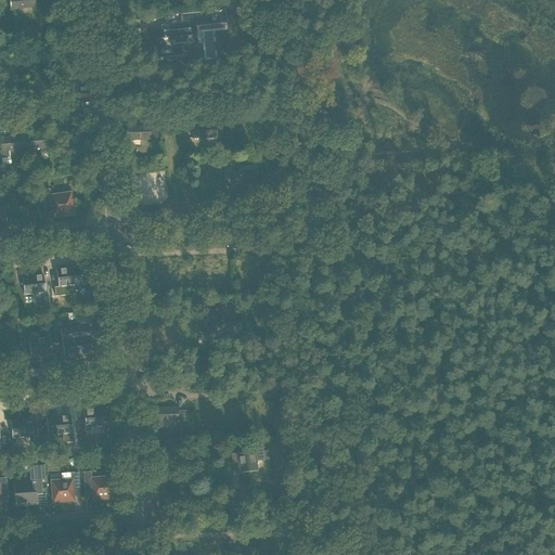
[(10,0),(11,10),(35,8),(35,7),(35,4),(41,4),(40,0),(10,0)]
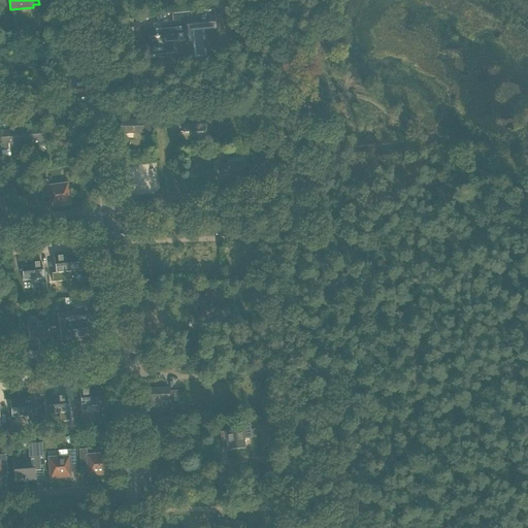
[(192,11),(183,12),(172,13),(173,26),(146,29),(149,46),(187,42),(185,23),(193,23),(192,11)]
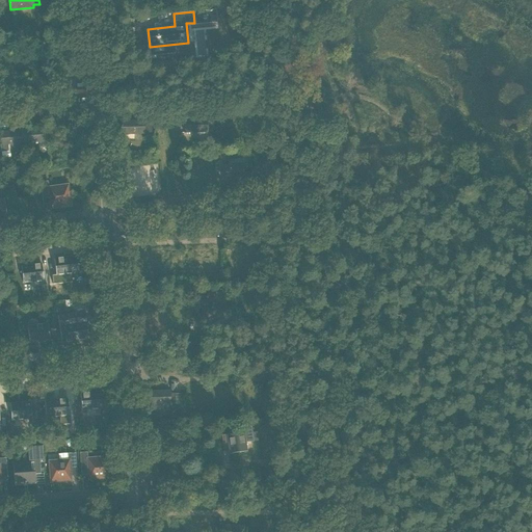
[(207,118),(184,120),(184,130),(184,133),(207,132),(207,131),(215,131),(215,121),(207,122),(207,118)]
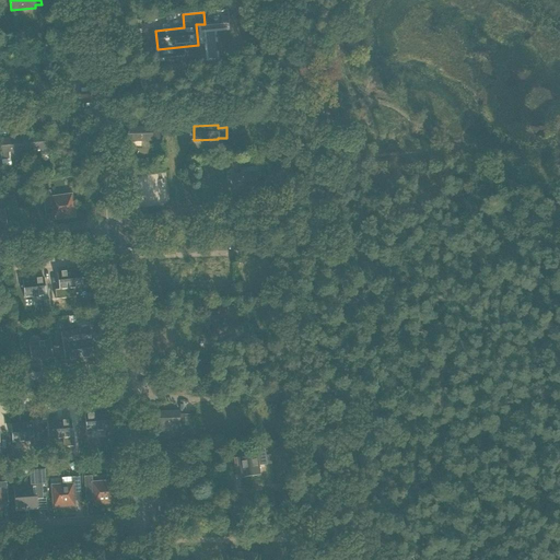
[(152,127),(128,128),(128,141),(139,141),(152,141),(152,139),(155,139),(156,139),(161,139),(160,130),(156,130),(152,130),(152,127)]
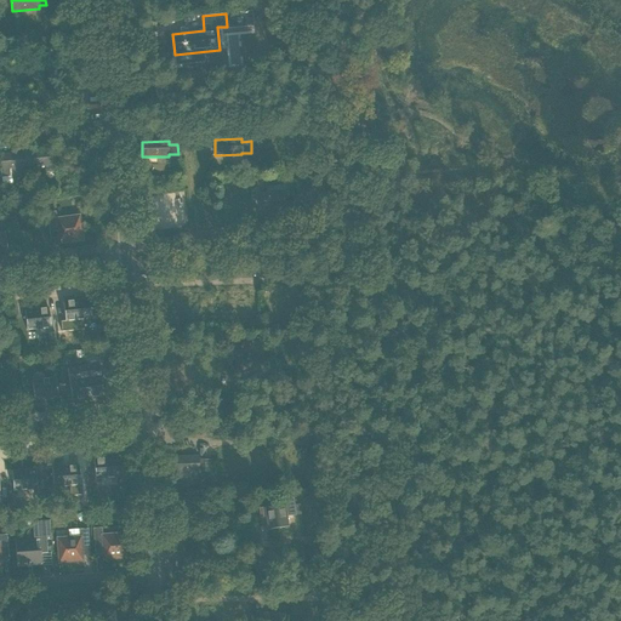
[(53,149),(30,152),(32,167),(56,165),(55,164),(64,163),(64,164),(66,164),(64,152),(53,152),(53,149)]
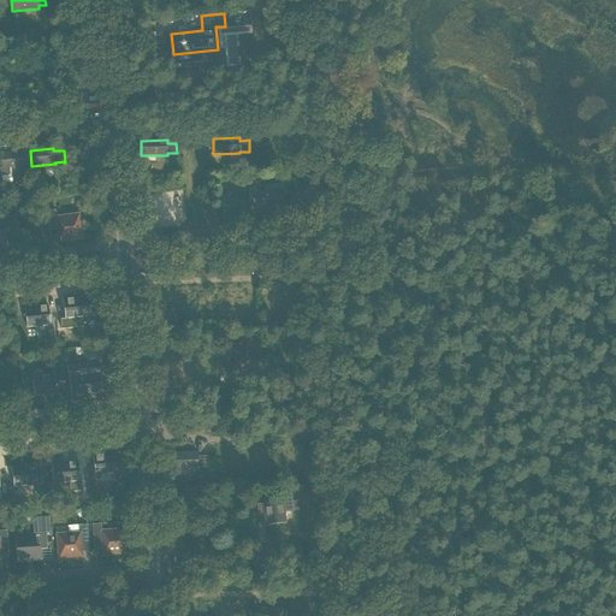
[(31,166),(30,150),(0,153),(0,157),(1,175),(23,173),(23,167),(31,166)]
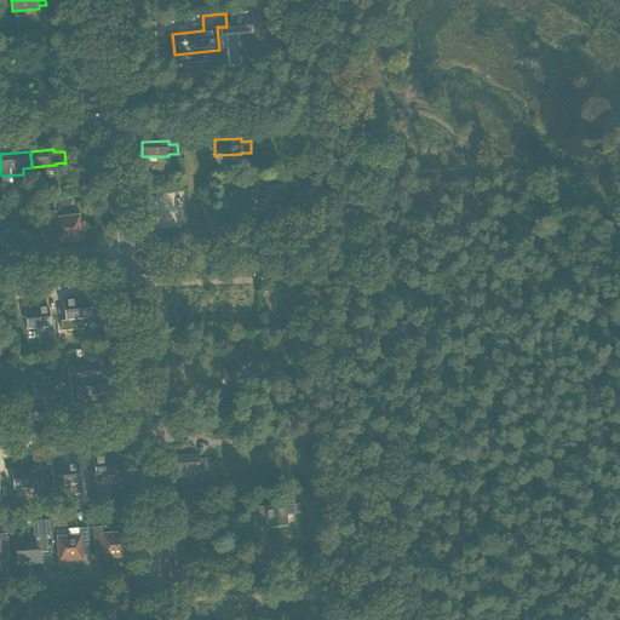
[(258,188),(251,189),(252,197),(253,207),(258,207),(259,210),(286,206),(283,190),(271,193),(259,195),(258,188)]
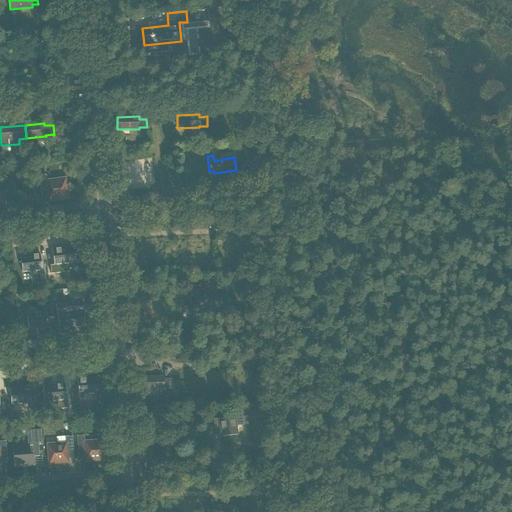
[(47,191),(48,195),(49,201),(68,198),(65,178),(46,181),(45,175),(39,176),(41,192),(47,191)]
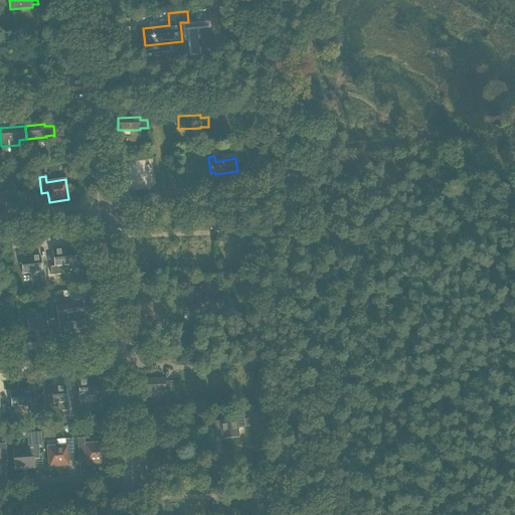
[(54,266),(50,267),(51,276),(69,274),(68,266),(76,265),(74,248),(52,250),(54,266)]
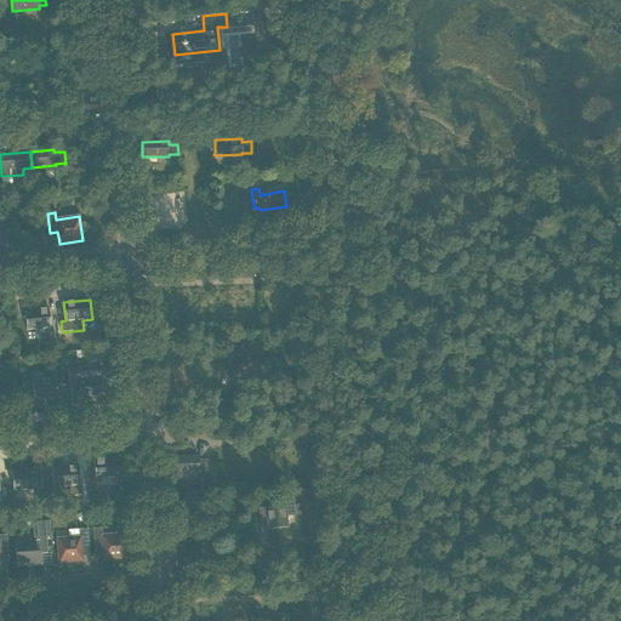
[(49,308),(24,311),(27,330),(51,328),(49,308)]
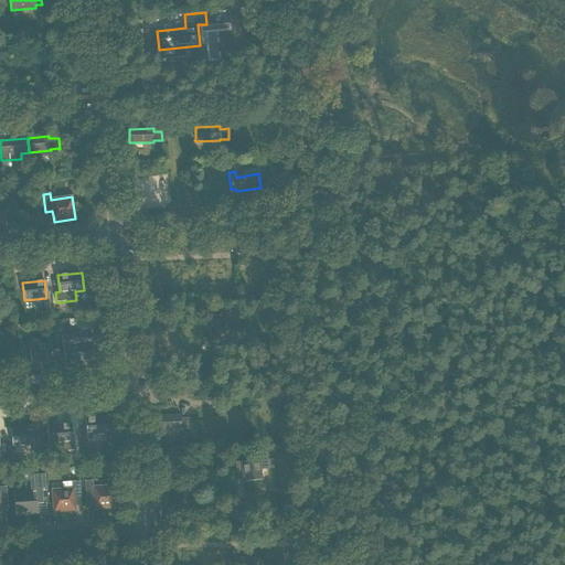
[(89,331),(75,333),(80,362),(94,360),(89,331)]
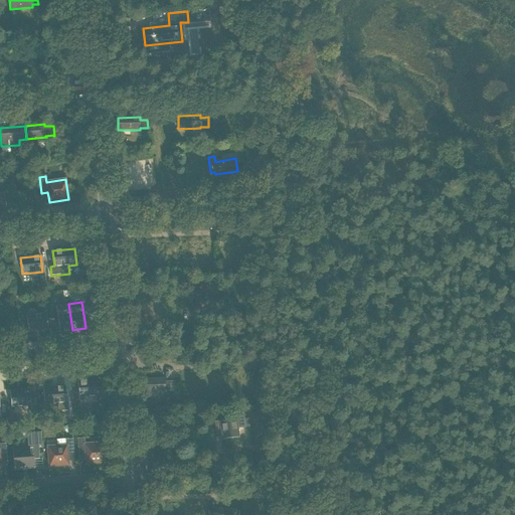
[(68,304),(55,306),(59,332),(72,330),(68,304)]
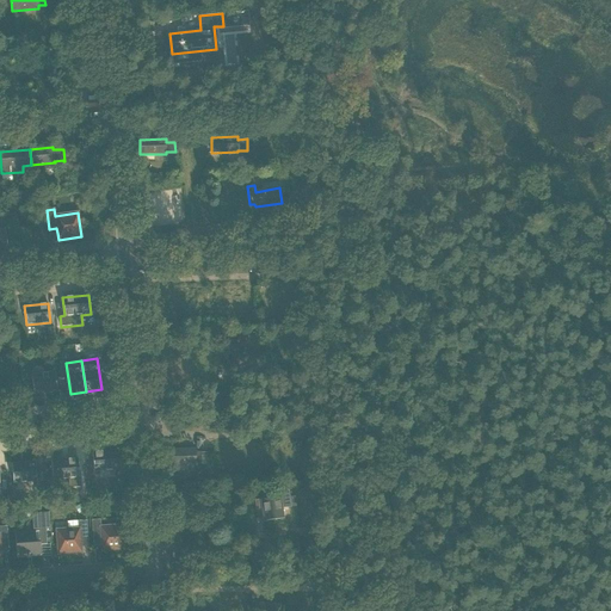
[(54,371),(31,375),(34,394),(57,392),(54,371)]
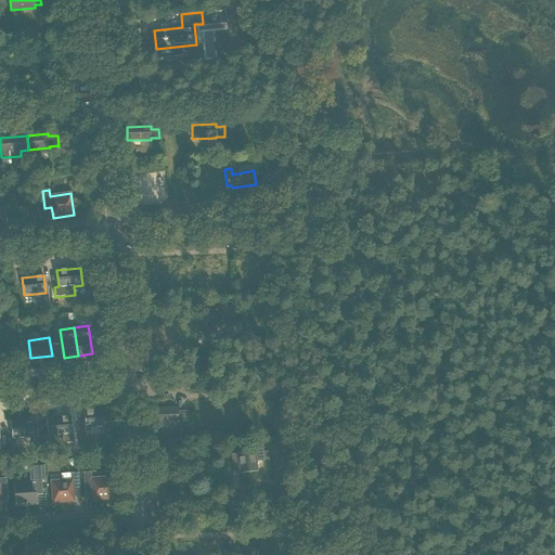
[(107,409),(84,411),(86,428),(108,426),(107,409)]
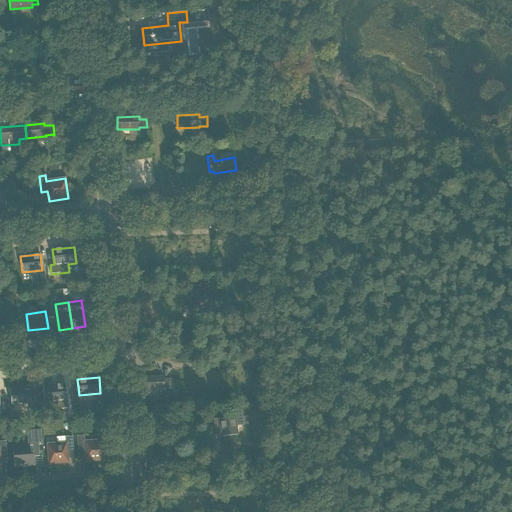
[(164,377),(142,377),(142,390),(157,389),(158,389),(164,389),(164,388),(168,388),(168,393),(175,393),(174,379),(168,379),(164,379),(164,377)]
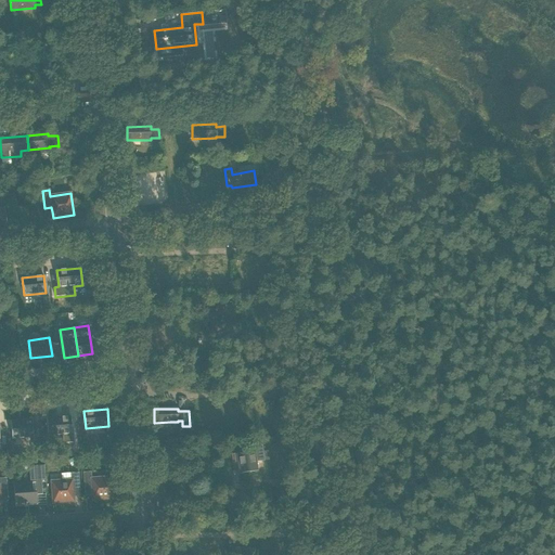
[(71,416),(47,418),(48,436),(62,435),(63,443),(73,442),(71,416)]
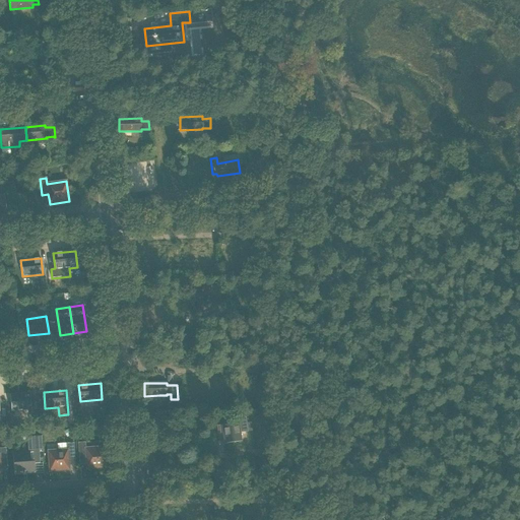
[(29,393),(10,395),(11,411),(30,409),(29,393)]
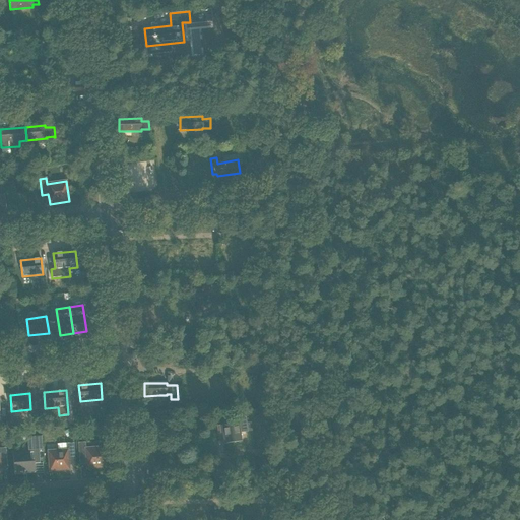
[(239,423),(230,425),(233,443),(242,441),(241,433),(248,432),(246,417),(238,418),(239,423)]
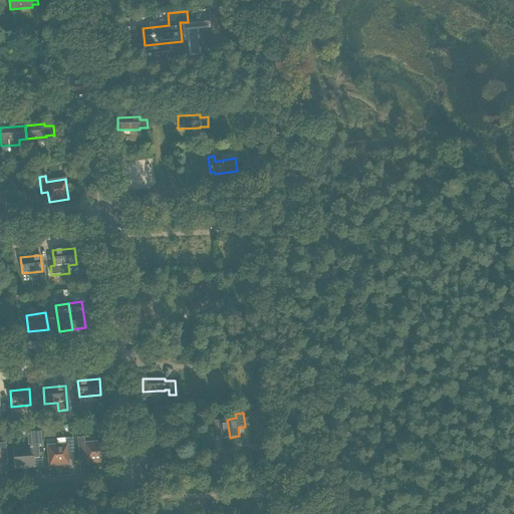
[(227,420),(219,421),(221,439),(230,438),(227,420)]
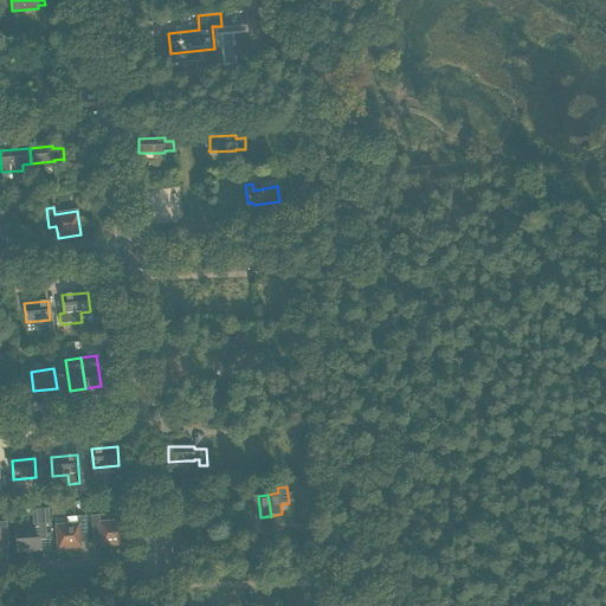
[(34,527),(14,528),(17,553),(40,552),(39,540),(46,540),(45,527),(50,527),(50,524),(49,508),(37,509),(38,516),(33,516),(34,527)]
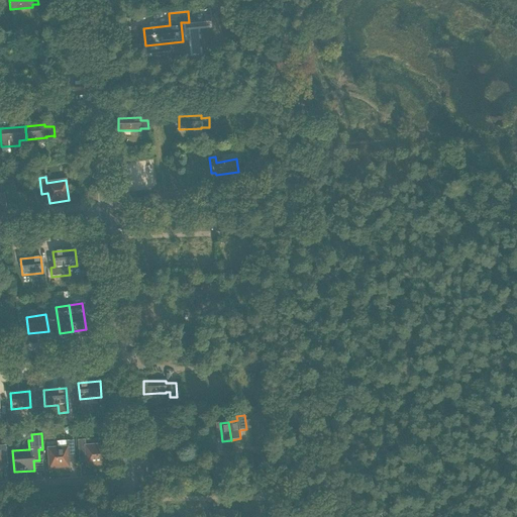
[(85,456),(86,460),(86,466),(106,464),(104,444),(85,446),(85,440),(78,440),(79,457),(85,456)]
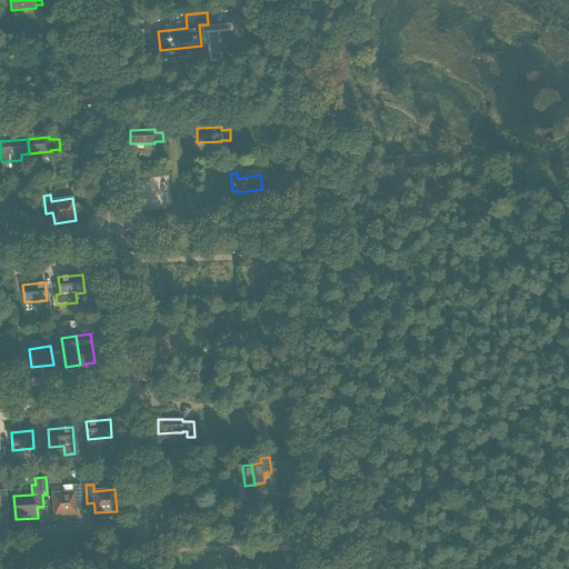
[(75,503),(82,503),(80,486),(73,486),(73,492),(52,493),(53,516),(76,515),(75,503)]
